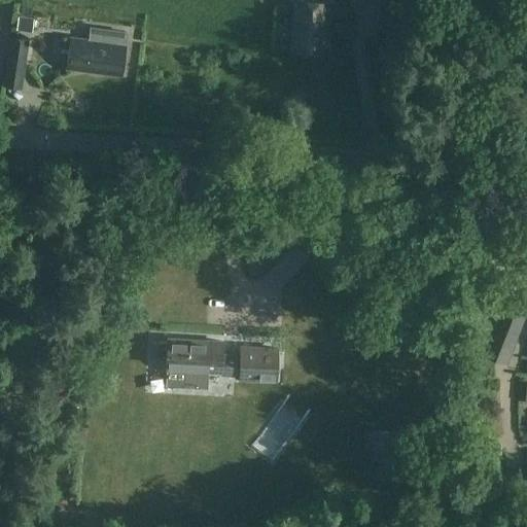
[(294,0),(292,49),(327,51),(329,2),(294,0)]
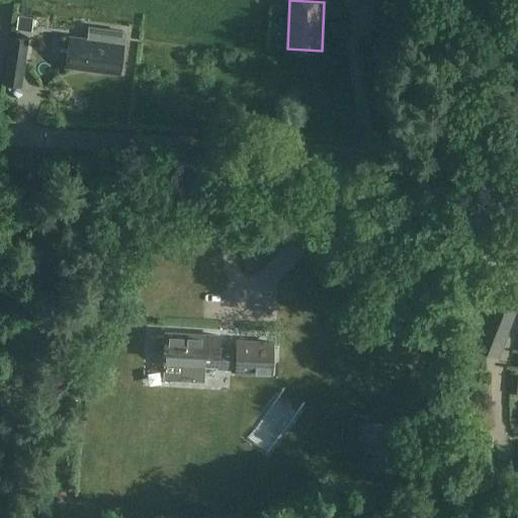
[(19,16),(17,29),(30,31),(32,18),(19,16)]
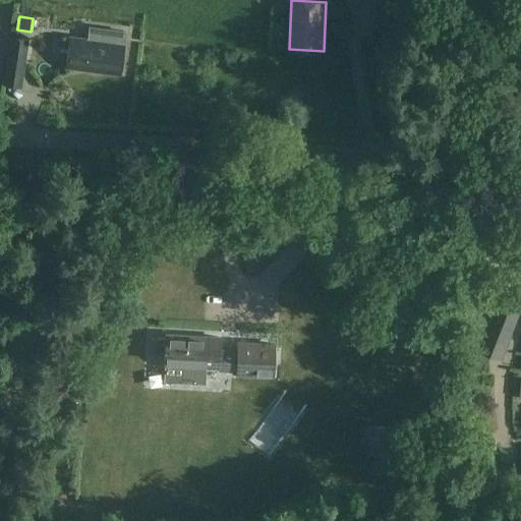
[(71,37),(67,65),(87,68),(88,60),(106,63),(105,70),(106,70),(121,72),(125,44),(126,31),(108,27),(106,42),(91,40),(88,39),(71,37)]
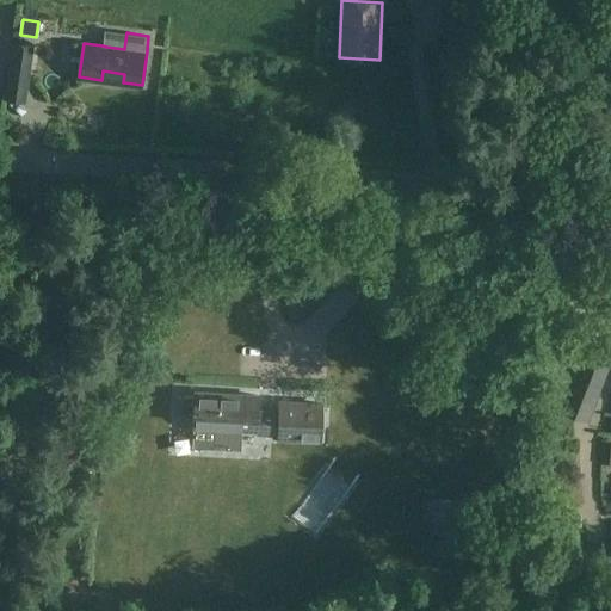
[(31,45),(13,43),(7,78),(26,81),(31,45)]
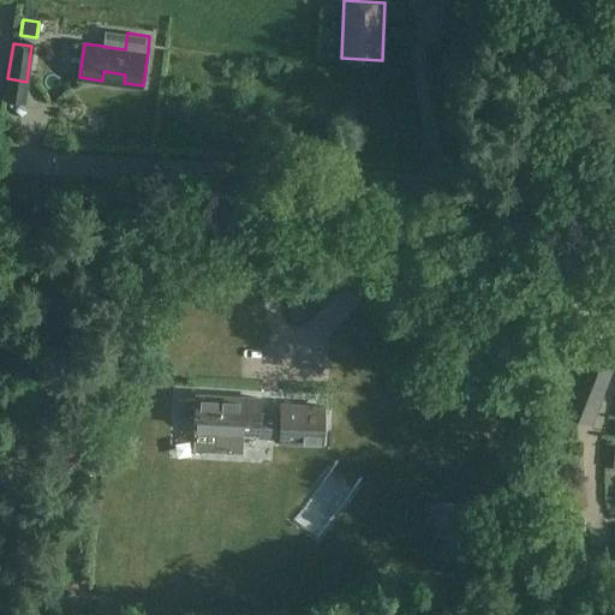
[(569,396),(563,412),(591,423),(597,406),(611,369),(584,358),(569,396)]
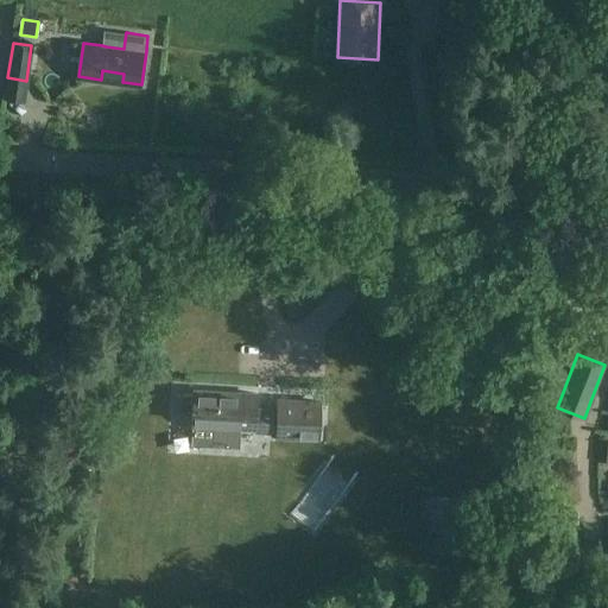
[(182,394),(182,409),(194,410),(192,423),(215,424),(215,438),(220,444),(234,444),(240,439),(240,429),(271,431),(271,436),(276,436),(276,438),(289,438),(320,439),(320,436),(321,404),(279,401),(278,409),(257,407),(257,394),(194,391),(194,396),(182,394)]
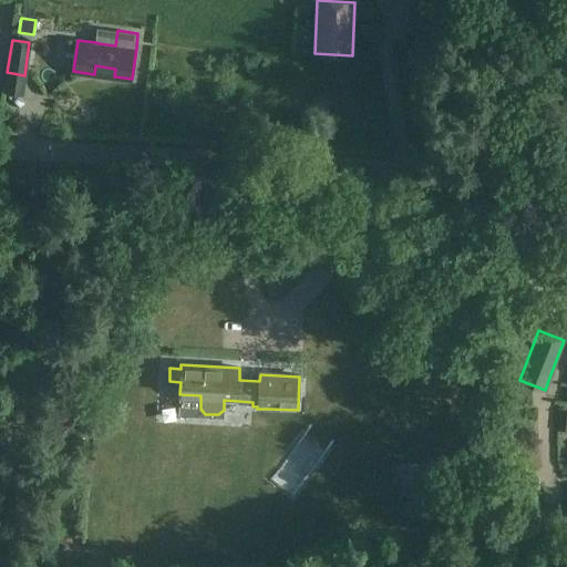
[(269,409),(269,416),(303,418),(310,423),(302,434),(323,450),(336,433),(307,411),(298,410),(269,409)]
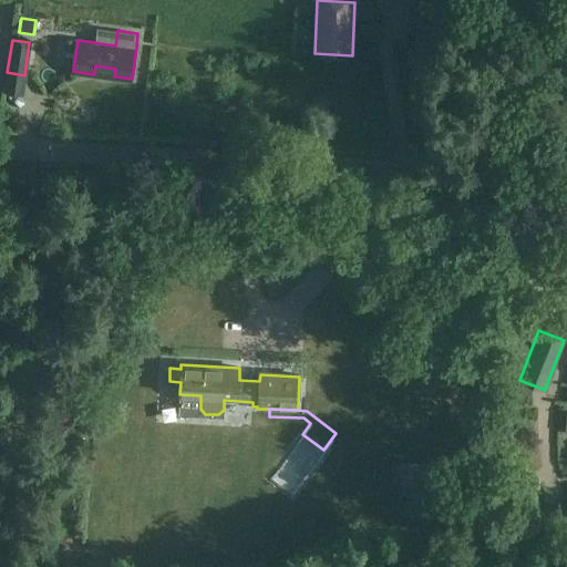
[(402,475),(401,493),(410,493),(437,494),(439,476),(402,475)]
